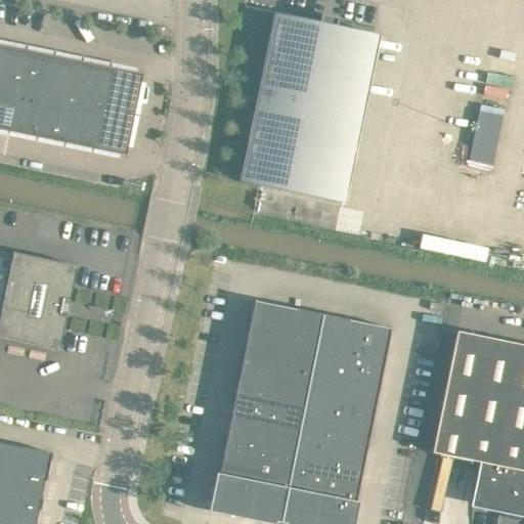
[(273,12),(237,183),(245,184),(277,191),(303,197),(338,204),(346,205),(381,35),(373,33),(338,26),(336,26),(338,18),(320,15),(318,22),(282,14),(279,14),(273,12)]
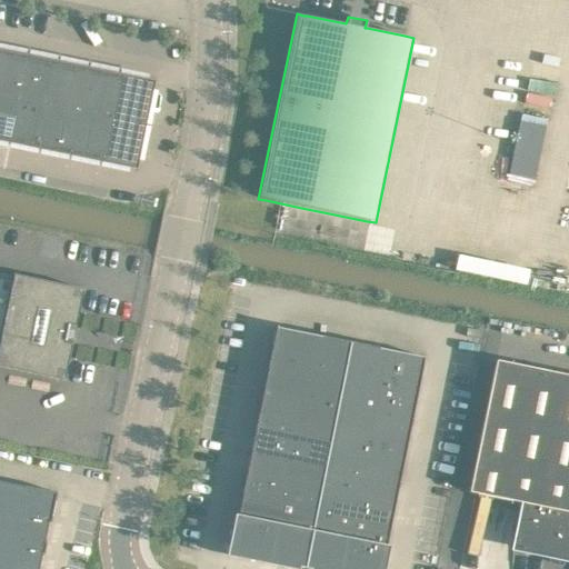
[(0,95),(17,99),(26,55),(0,49),(0,95)]
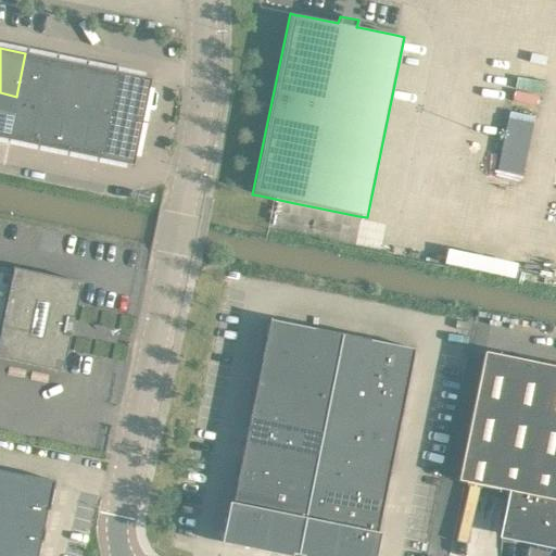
[(16,97),(47,102),(55,60),(25,53),(16,97)]
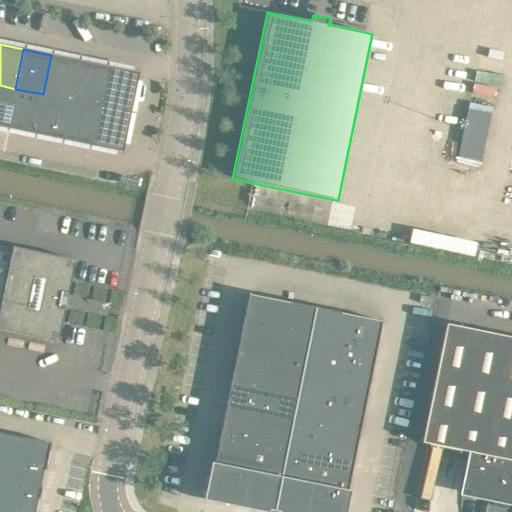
[(43,94),(70,100),(78,60),(51,55),(43,94)]
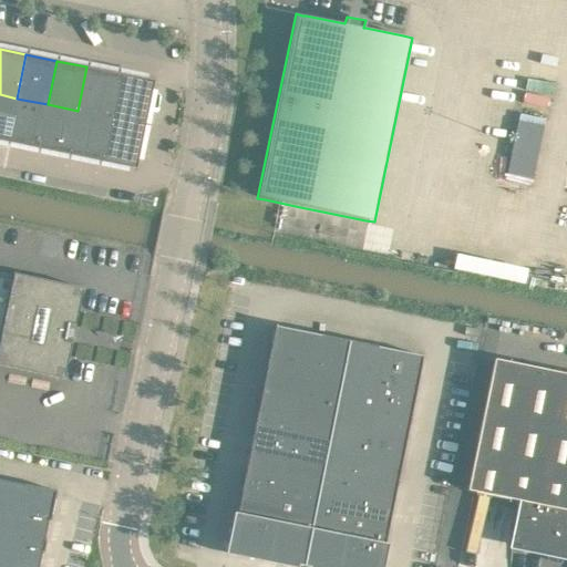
[(78,111),(107,117),(117,73),(86,66),(78,111)]
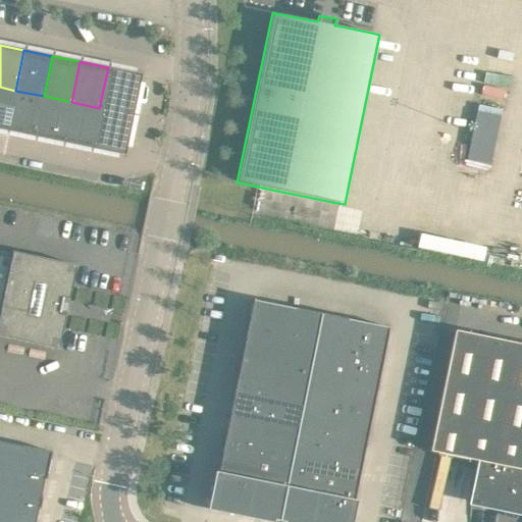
[(108,67),(99,108),(134,114),(142,74),(108,67)]
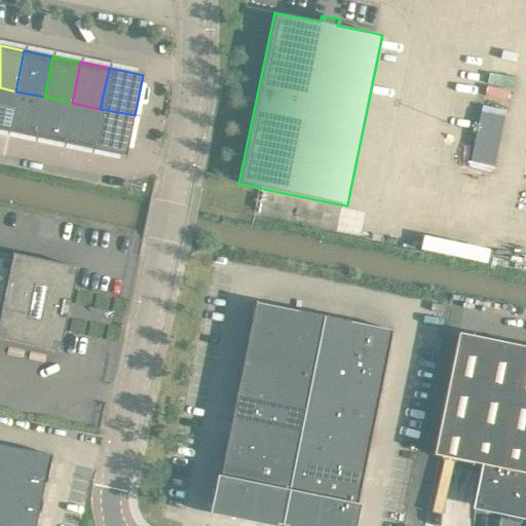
[(0,130),(7,133),(15,91),(0,87),(0,130)]
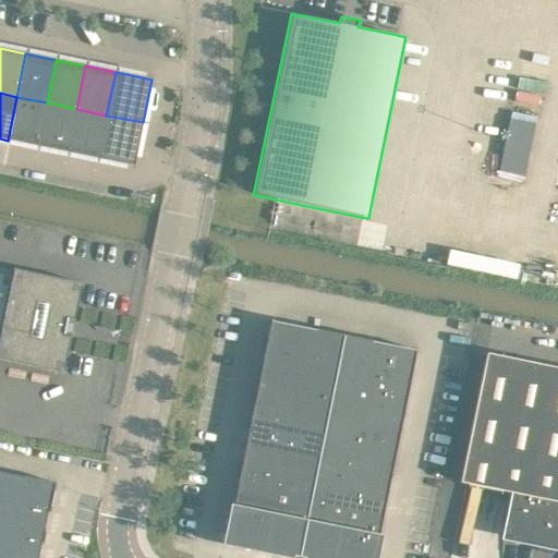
[(8,141),(37,146),(47,102),(16,97),(8,141)]
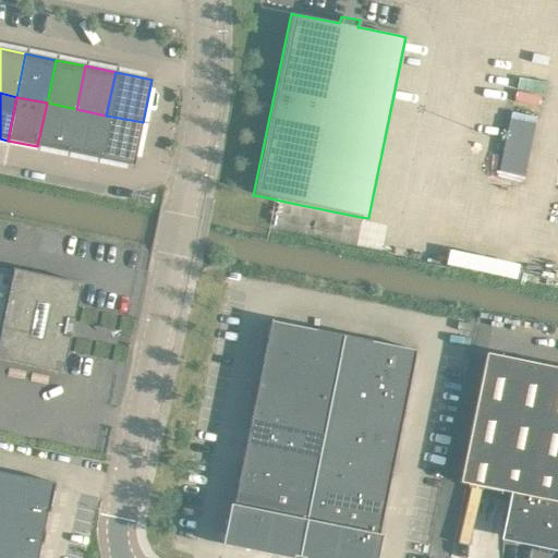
[(499,176),(523,181),(540,105),(516,99),(499,176)]
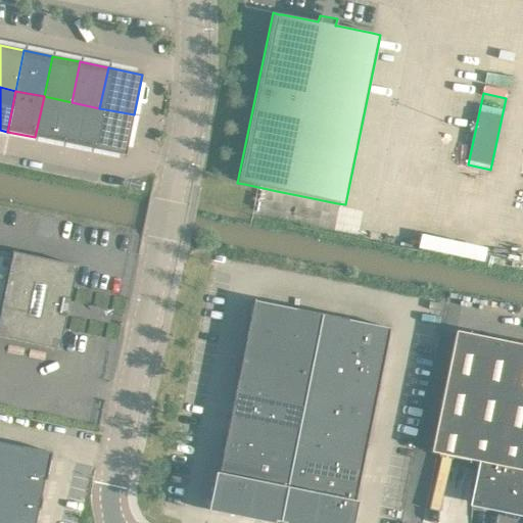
[(35,137),(63,143),(72,102),(44,96),(35,137)]
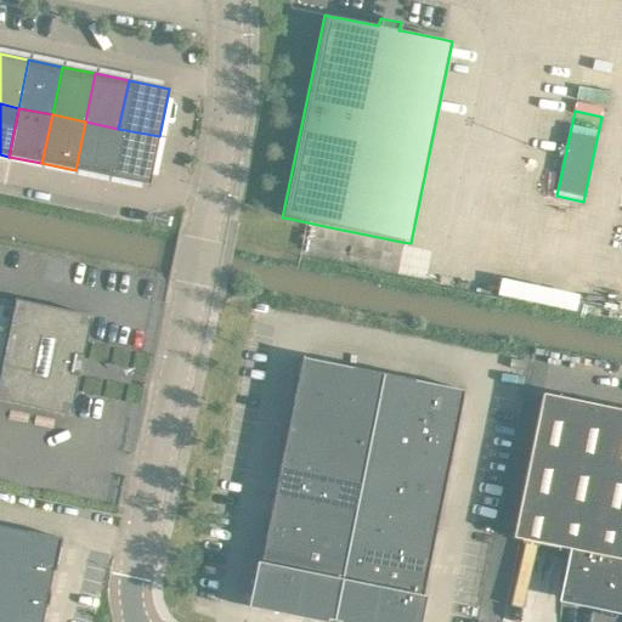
[(75,170),(108,177),(118,129),(85,122),(75,170)]
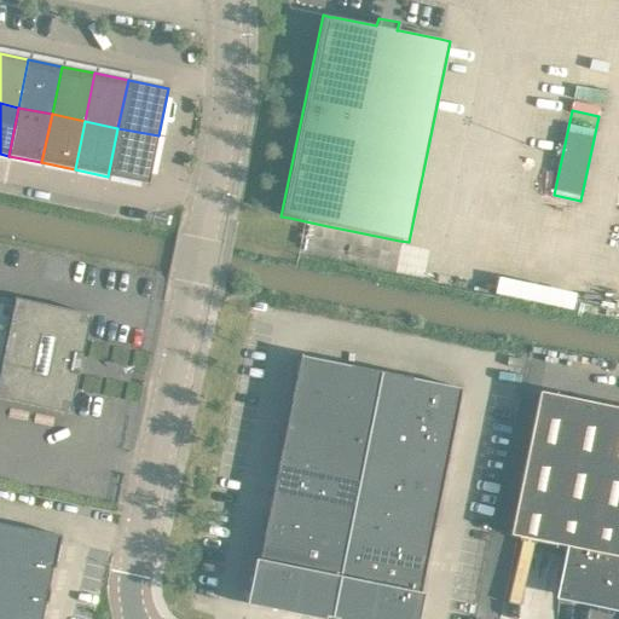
[(117,128),(108,177),(149,185),(158,136),(117,128)]
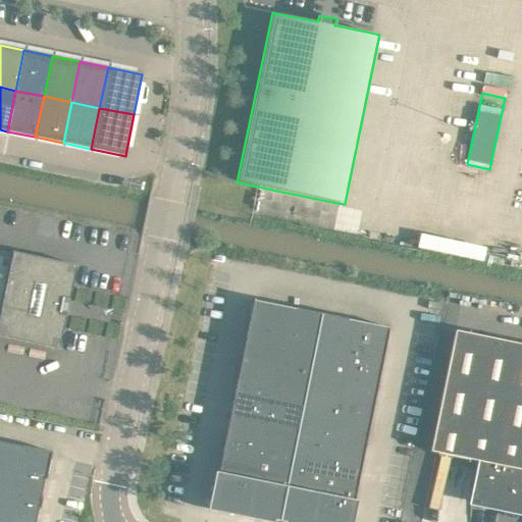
[(439,248),(481,261),(484,251),(442,238),(439,248)]
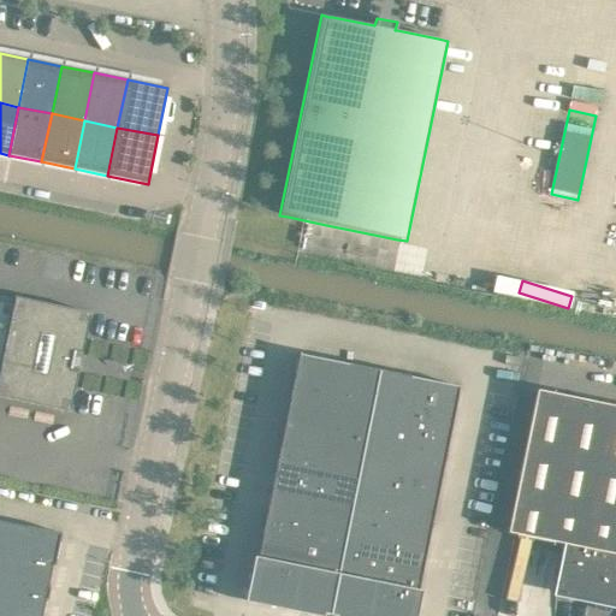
[(0,301),(0,397),(70,412),(78,372),(70,369),(71,365),(76,366),(77,357),(72,357),(73,351),(82,354),(90,313),(15,297),(13,304),(11,304),(6,303),(7,302),(0,301)]
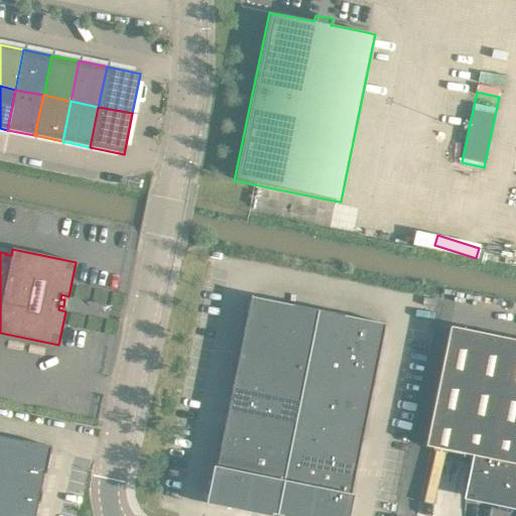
[(250,296),(244,327),(289,337),(296,306),(250,296)]
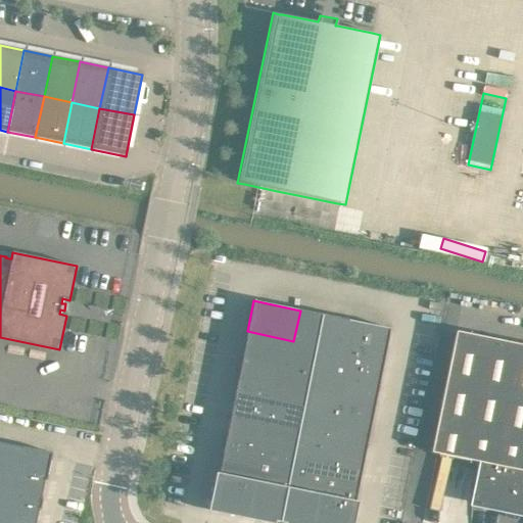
[(287,371),(311,375),(323,315),(300,311),(293,341),(287,371)]
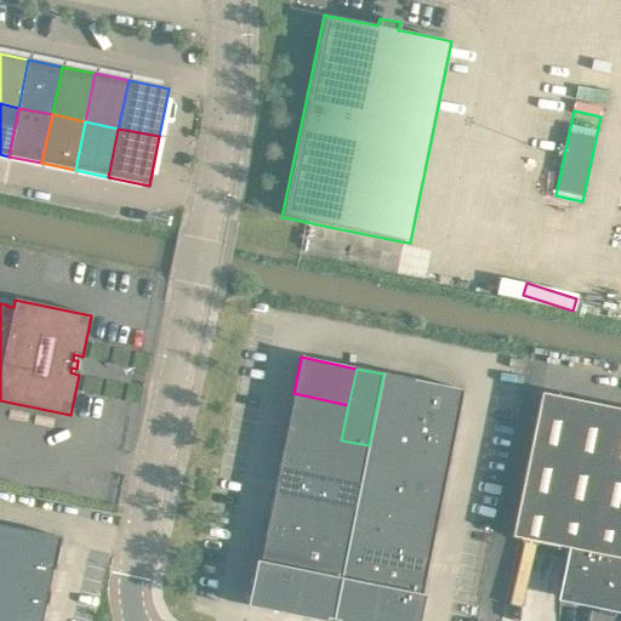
[(383,374),(369,445),(396,451),(403,416),(410,380),(383,374)]
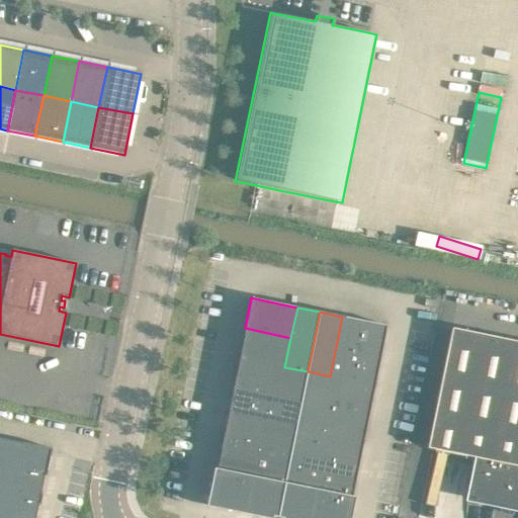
[(336,347),(379,356),(386,325),(342,317),(336,347)]
